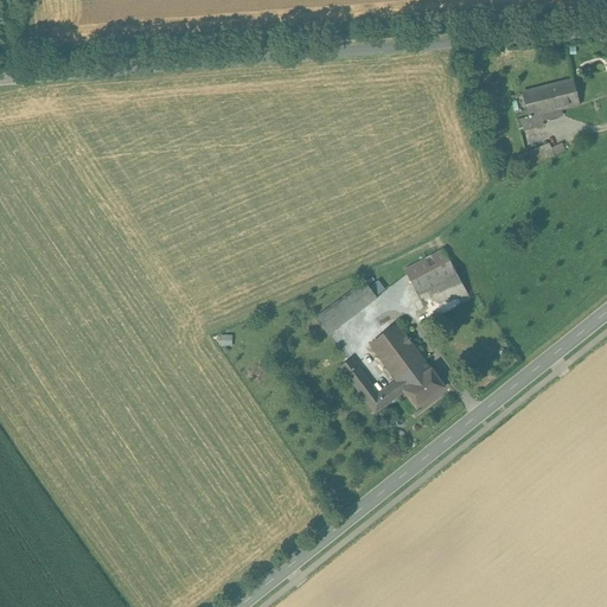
[(573,82),(541,89),(547,113),(549,120),(562,116),(561,109),(579,104),(573,82)]
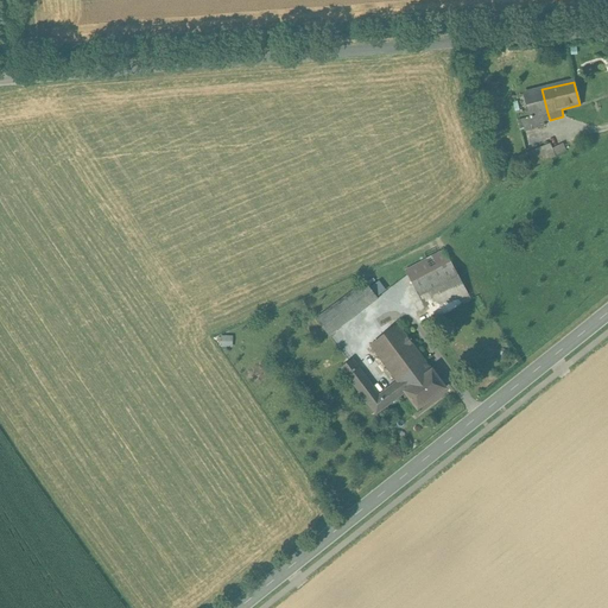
[(548,113),(542,89),(524,94),(531,118),(529,119),(531,128),(537,127),(537,128),(545,126),(544,122),(542,114),(548,113)]
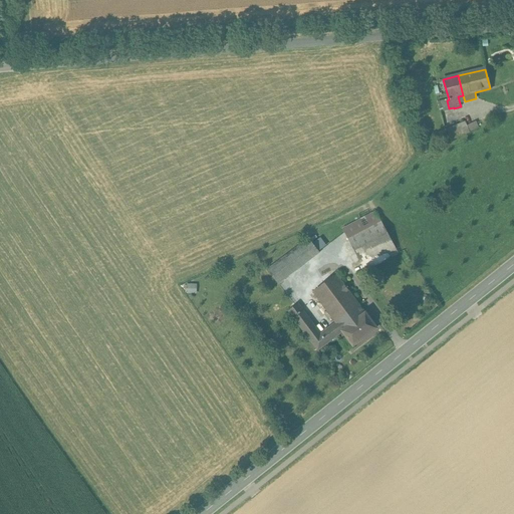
[(467,124),(470,132),(479,127),(476,121),(467,124)]
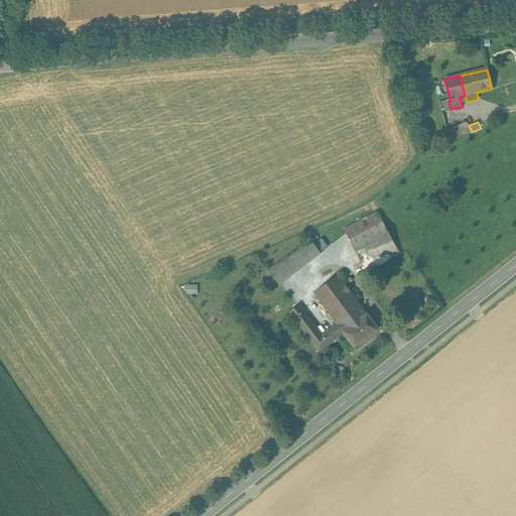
[(462,126),(461,125),(456,127),(457,128),(455,129),(458,138),(459,139),(466,135),(464,128),(463,126),(462,126)]
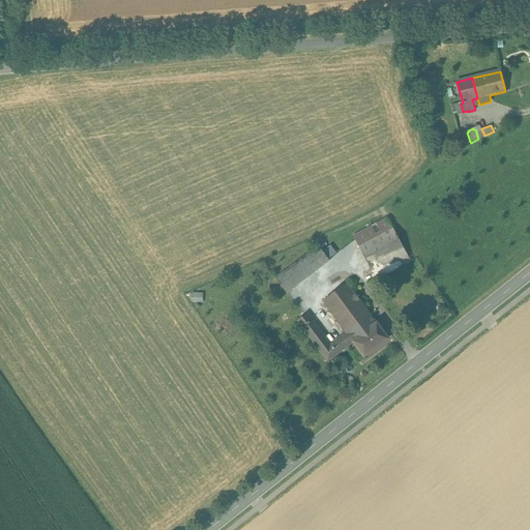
[(481,128),(476,131),(478,139),(484,136),(481,128)]
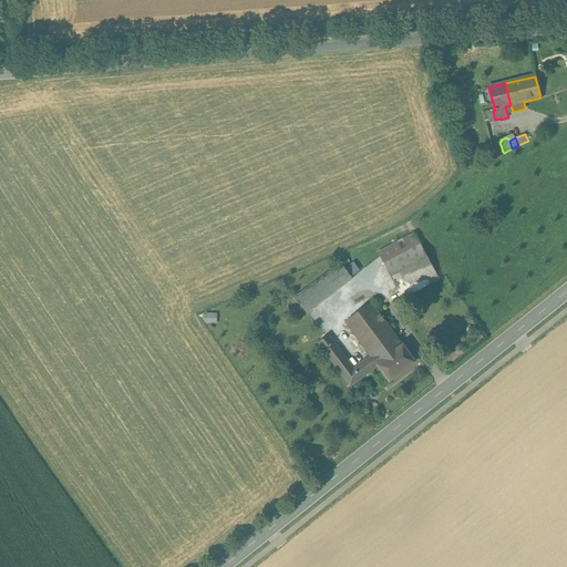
[(500,142),(494,148),(497,155),(503,152),(500,142)]
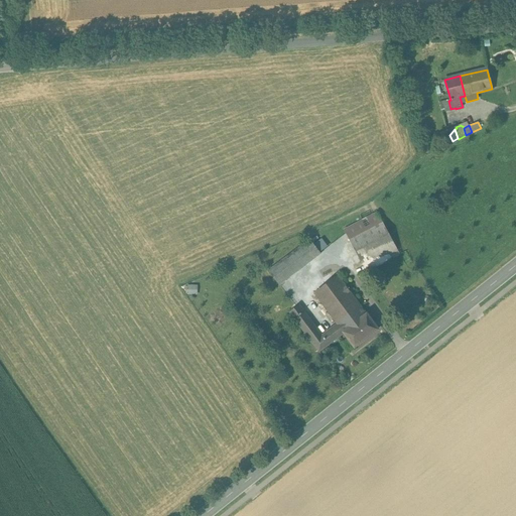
[(437,138),(430,141),(432,147),(439,144),(437,138)]
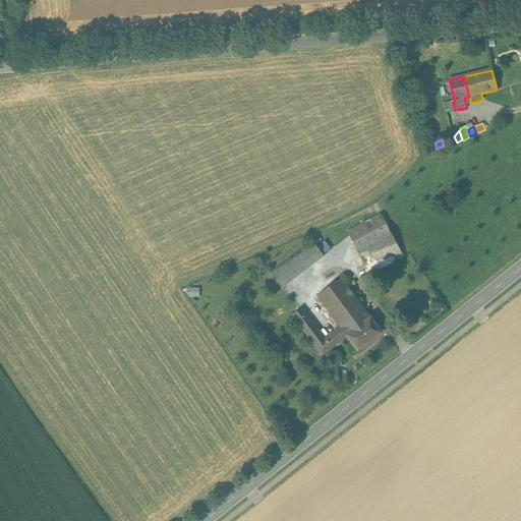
[(381,215),(347,232),(353,243),(387,226),(381,215)]
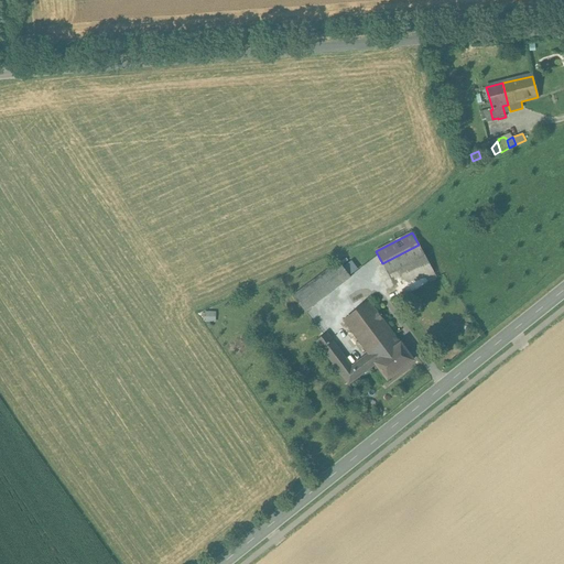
[(419,245),(382,263),(394,286),(432,268),(419,245)]
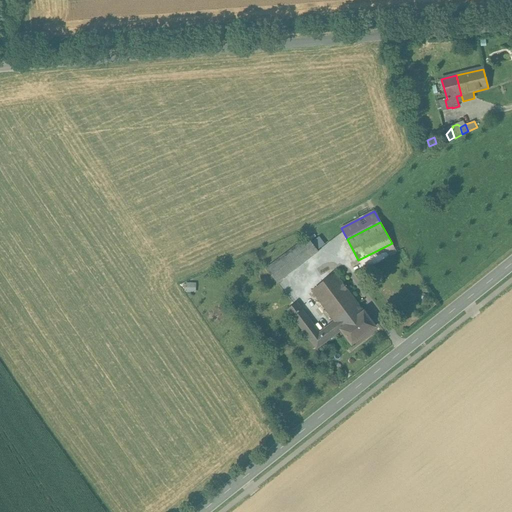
[(318,252),(308,237),(301,243),(311,257),(318,252)]
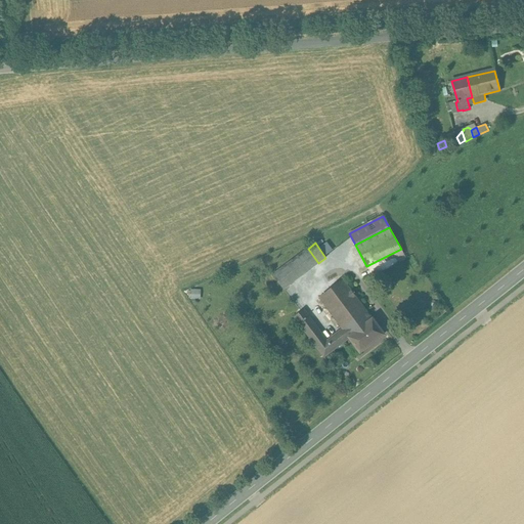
[(308,249),(282,267),(294,281),(318,263),(308,249)]
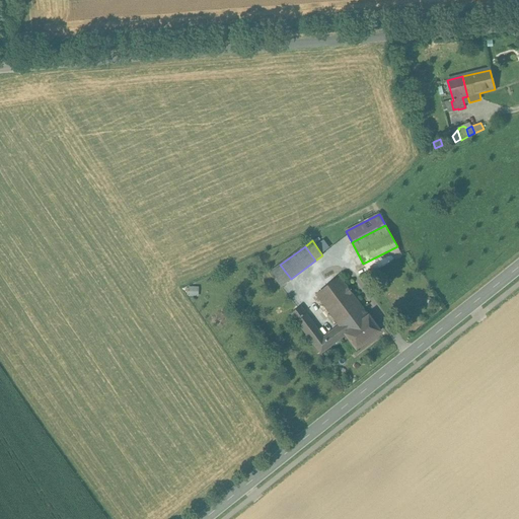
[(397,246),(363,264),(369,274),(402,256),(397,246)]
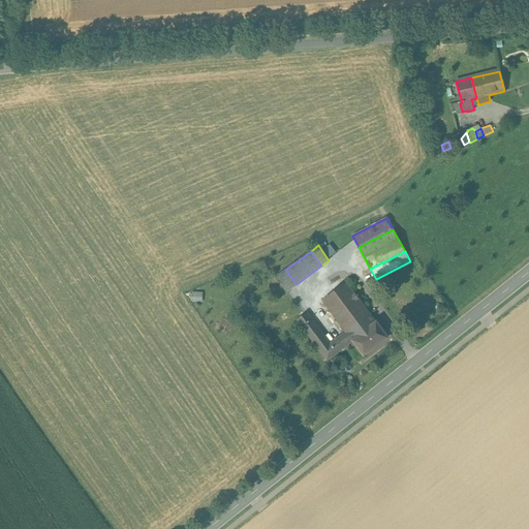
[(297,284),(285,270),(275,278),(286,292),(297,284)]
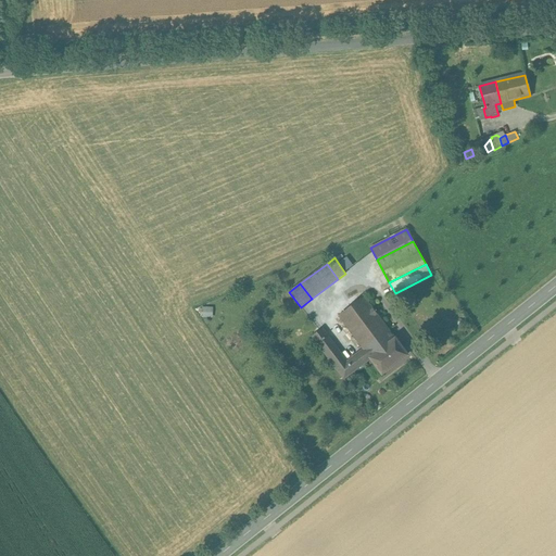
[(395,339),(364,298),(339,316),(341,319),(339,320),(341,324),(343,323),(364,350),(370,358),(395,339)]
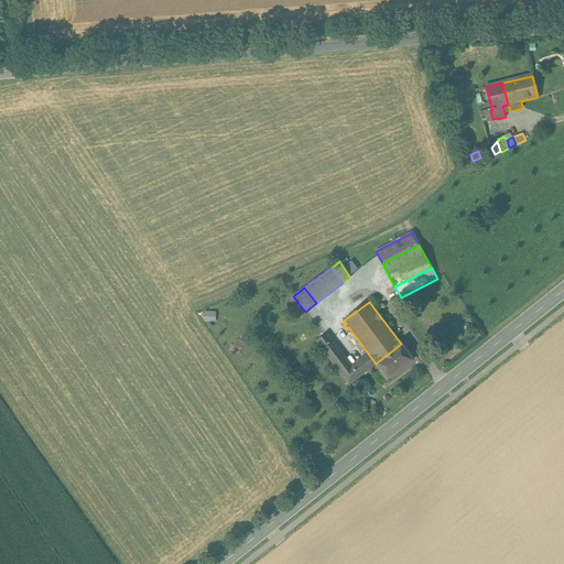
[(216,322),(216,312),(205,312),(205,322),(216,322)]
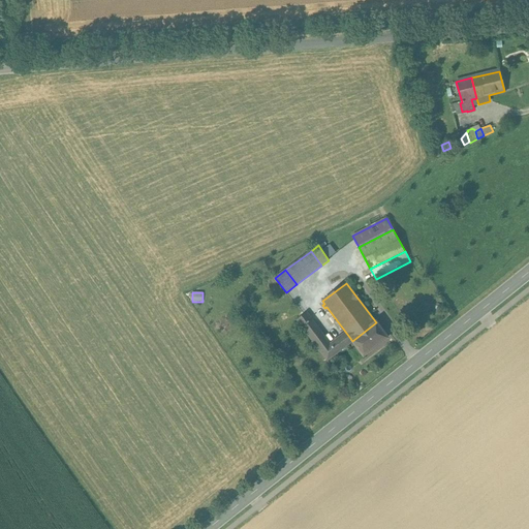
[(346,333),(330,345),(306,313),(304,314),(297,320),(328,361),(352,341),(346,333)]
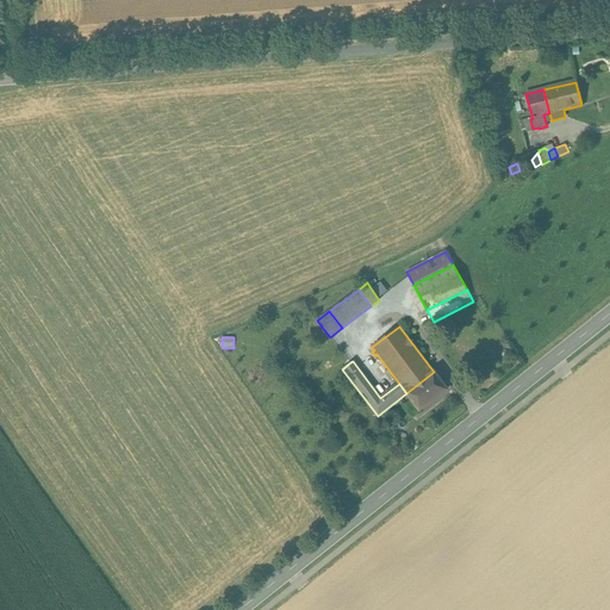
[(434,372),(406,393),(419,410),(439,396),(441,396),(444,394),(444,392),(447,390),(434,372)]
